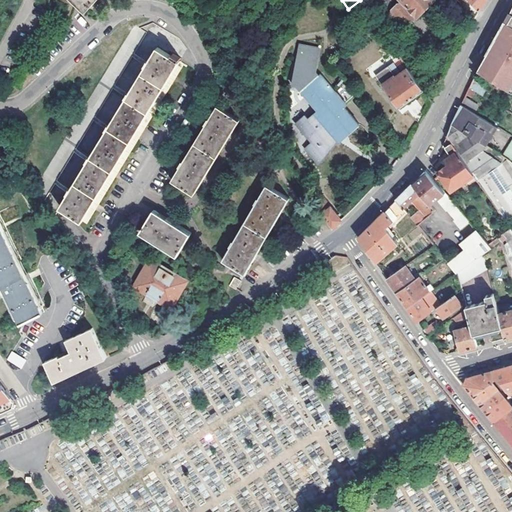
[(402,0),(405,3),(399,4),(392,11),(392,17),(397,22),(400,18),(409,27),(435,0),(402,0)]
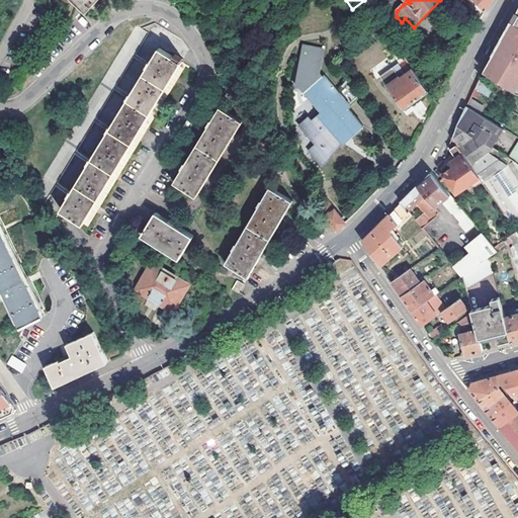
[(475,0),(465,8),(479,23),(486,11),(476,0),(475,0)]
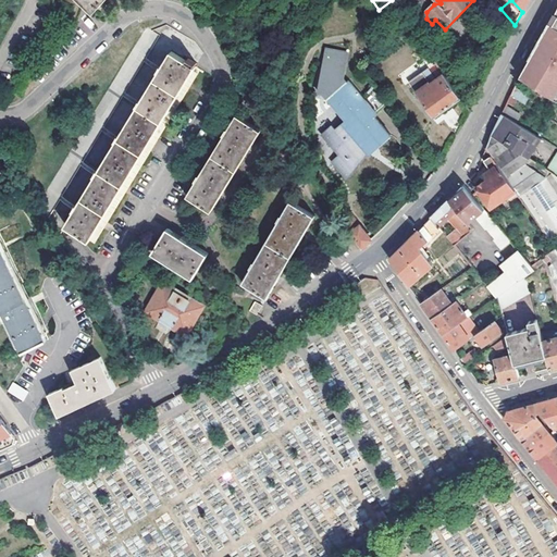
[(511,0),(522,12),(524,7),(529,0),(511,0)]
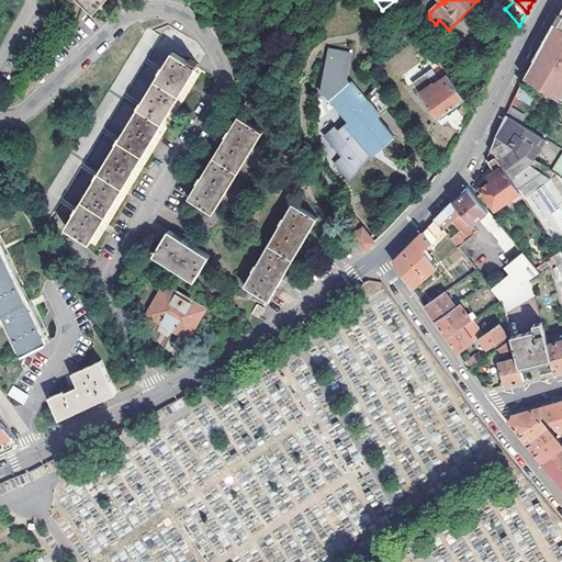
[(525,79),(559,100),(561,94),(561,11),(559,18),(528,72),(525,79)]
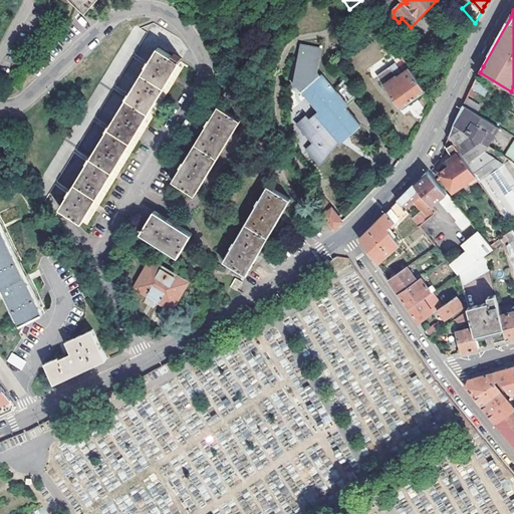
[(139,28),(135,26),(33,192),(46,200),(56,184),(75,151),(95,118),(114,86),(135,55),(148,33),(139,28)]
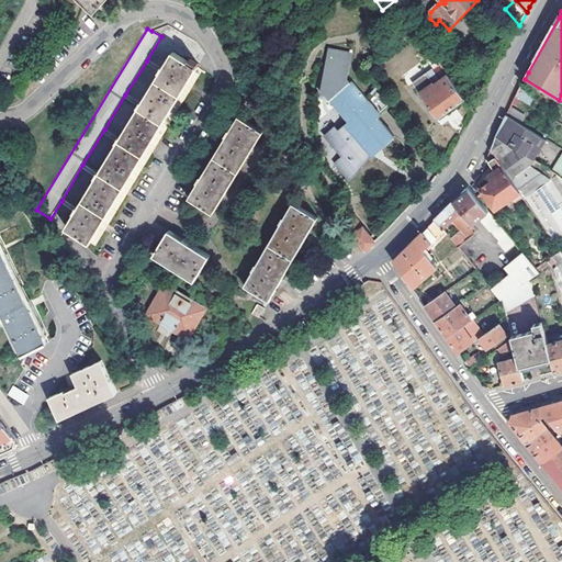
[(336,166),(352,182),(360,171),(360,168),(359,167),(372,154),(369,152),(377,145),(379,147),(393,136),(375,119),(379,115),(348,83),(346,85),(343,82),(346,55),(324,52),(318,98),(332,99),(351,120),(337,134),(334,130),(324,139),(343,159),(336,166)]
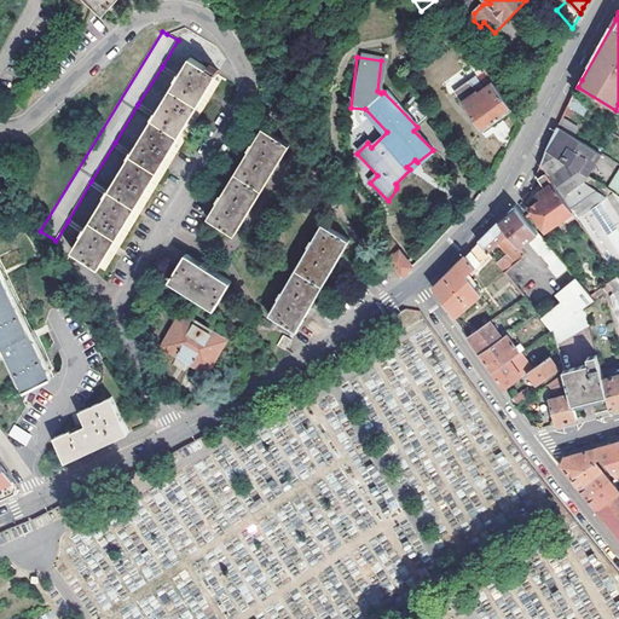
[(215,74),(190,58),(179,76),(156,115),(132,154),(108,192),(84,231),(71,250),(99,267),(113,246),(136,208),(160,168),(184,129),(206,92),(215,74)]
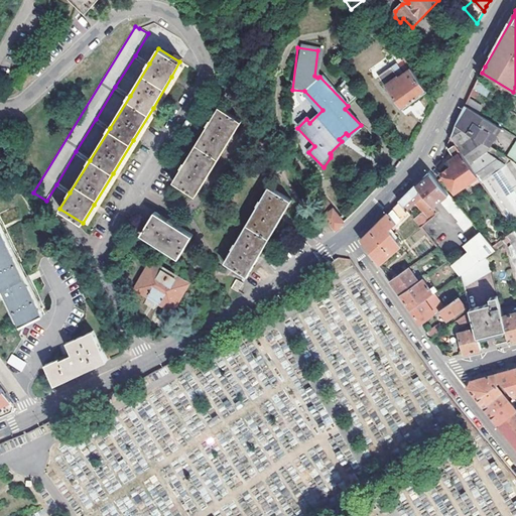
[(396,75),(386,82),(403,107),(426,120),(435,102),(412,70),(400,79),(396,75)]
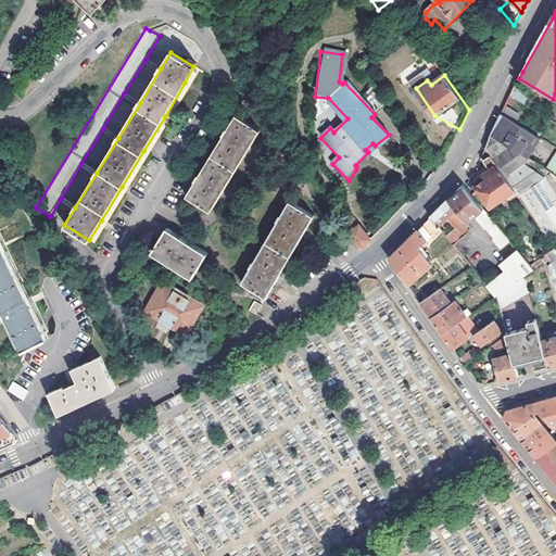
[(514,88),(510,96),(525,104),(529,98),(514,88)]
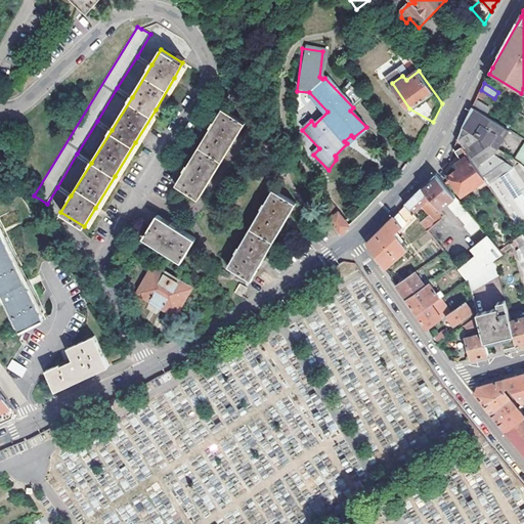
[(476,100),(473,107),(487,117),(491,110),(476,100)]
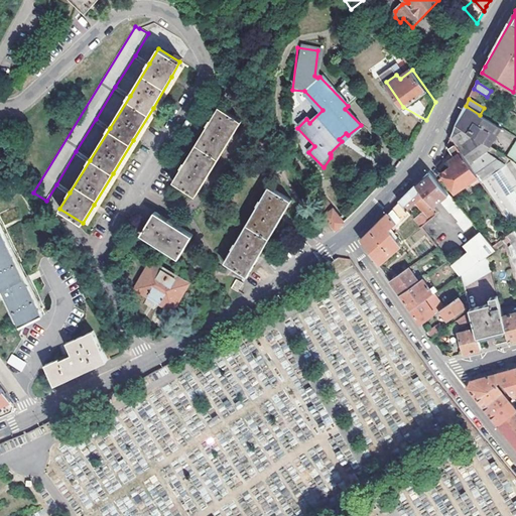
[(233,135),(242,120),(219,106),(211,120),(209,119),(205,126),(207,127),(184,163),(183,162),(180,168),(181,168),(172,182),(196,196),(207,178),(233,135)]
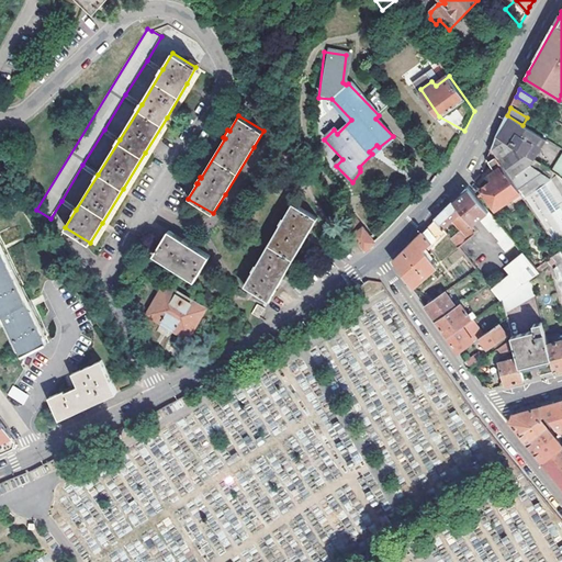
[(496,138),(536,163),(549,141),(523,125),(507,115),(502,126),(496,138)]
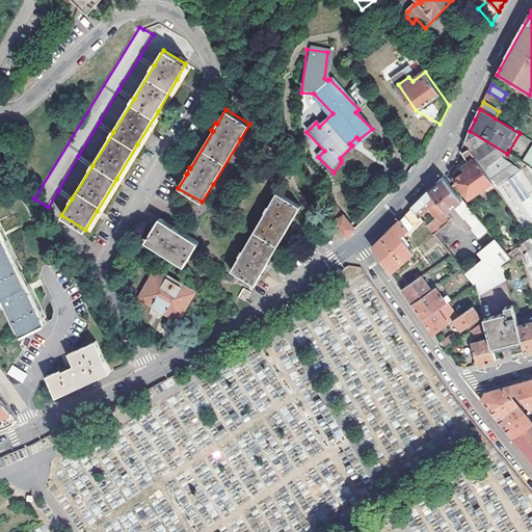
[(531,168),(525,164),(507,154),(470,131),(464,142),(493,183),(511,210),(531,195),(531,168)]
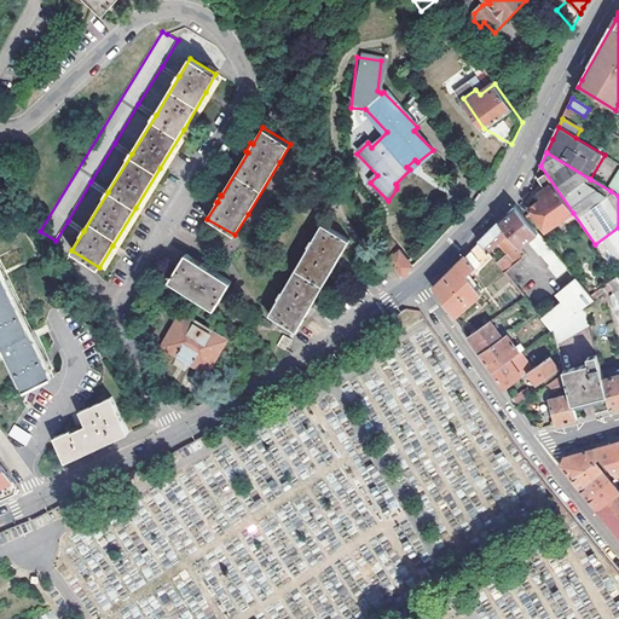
[(541,166),(536,177),(545,190),(541,194),(544,198),(531,208),(547,231),(573,213),(541,166)]
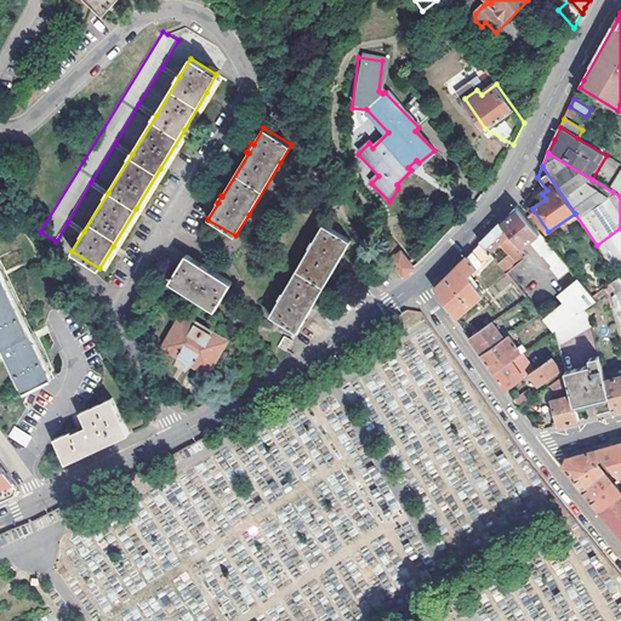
[(507,217),(501,223),(510,235),(522,250),(531,244),(542,257),(543,256),(552,267),(551,269),(559,279),(570,269),(518,206),(516,209),(514,211),(511,221),(507,217)]
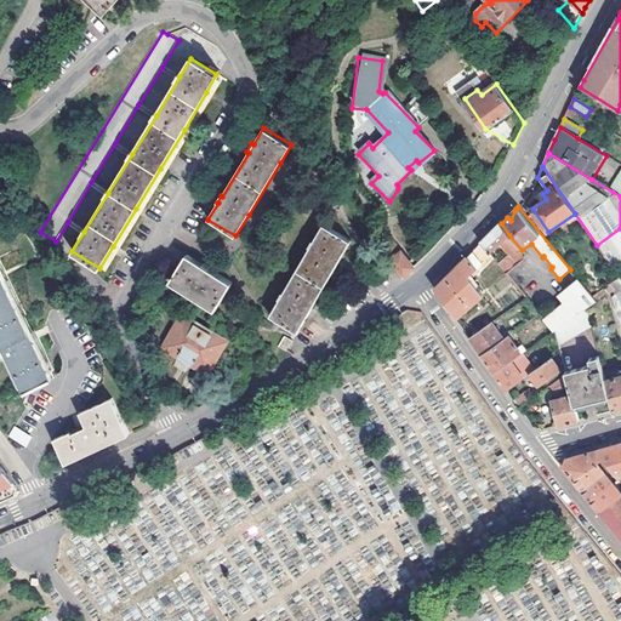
[(482,243),(491,255),(510,235),(501,223),(491,233),(482,243)]
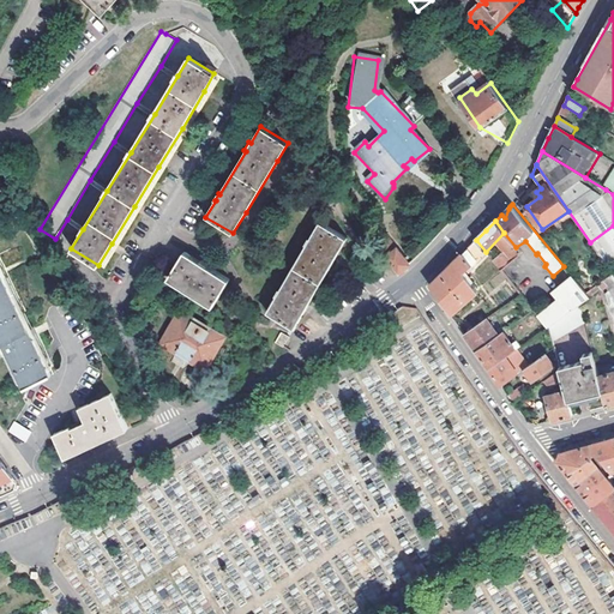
[(336,257),(348,238),(320,222),(311,238),(308,236),(305,244),(306,245),(281,288),(278,287),(275,294),(276,294),(265,311),(293,327),(306,306),(336,257)]
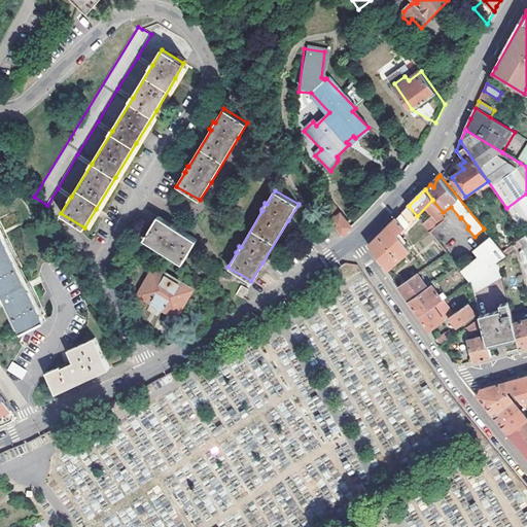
[(526,194),(506,208),(518,224),(526,221),(526,194)]
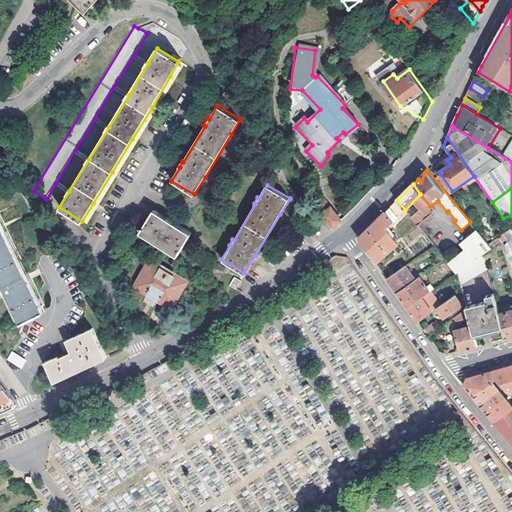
[(396,225),(408,213),(405,210),(397,200),(373,225),(358,239),(375,263),(399,243),(387,228),(393,222),(396,225)]
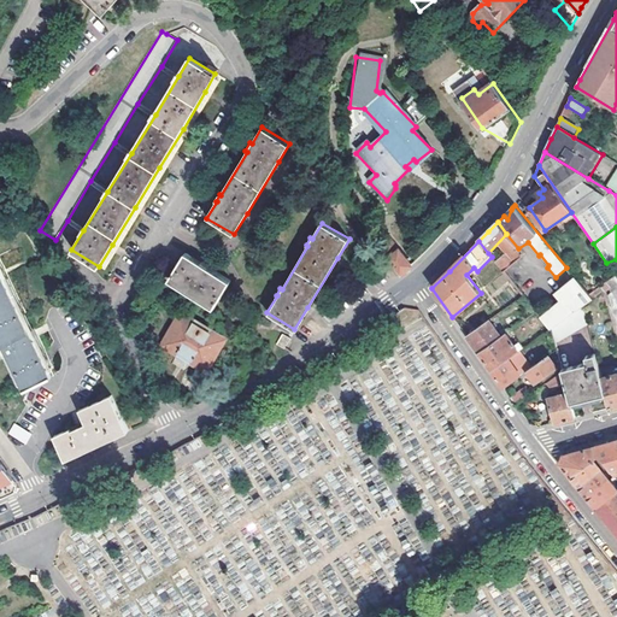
[(389,258),(401,275),(412,264),(400,248),(389,258)]
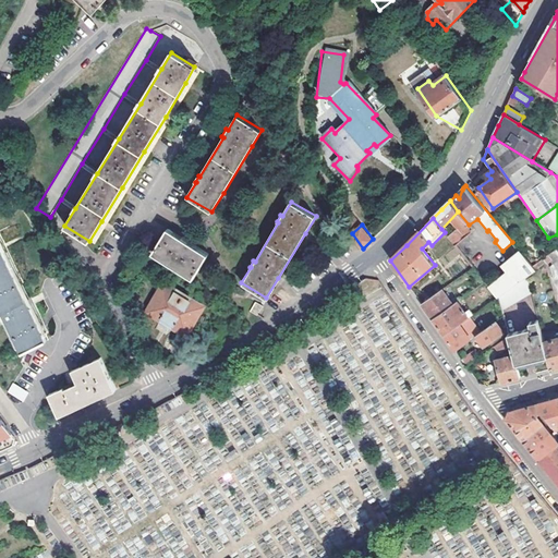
[(182,239),(168,230),(154,254),(172,265),(194,278),(208,254),(189,242),(190,241),(183,237),(182,239)]
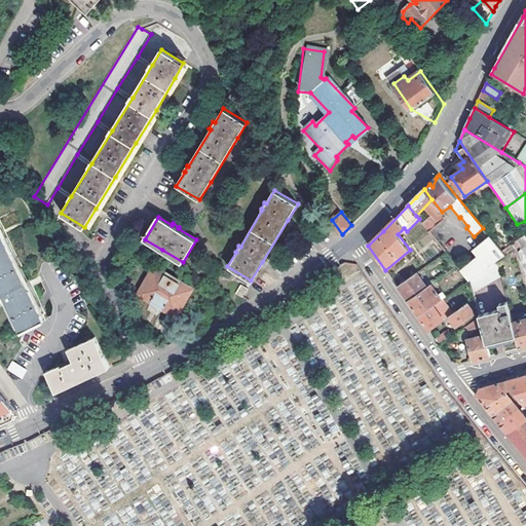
[(525,230),(525,221),(517,224),(522,232),(525,230)]
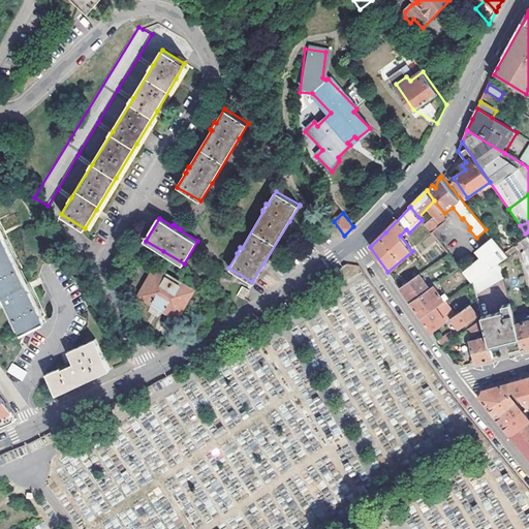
[(6,298),(24,332),(47,321),(29,285),(27,282),(0,227),(0,284),(5,293),(6,298)]
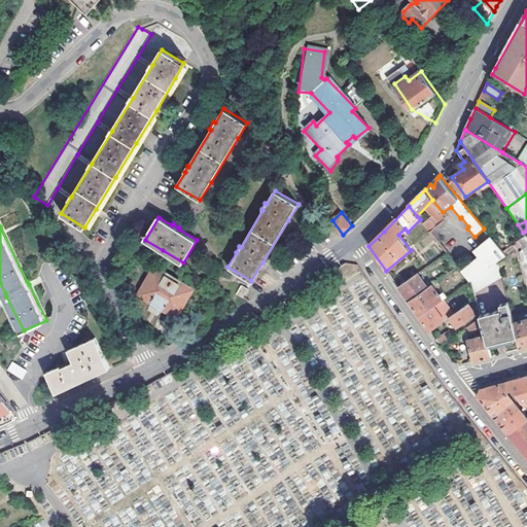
[(516,248),(516,249),(520,246),(522,249),(520,252),(523,265),(526,262),(526,238),(525,236),(513,245),(516,248)]
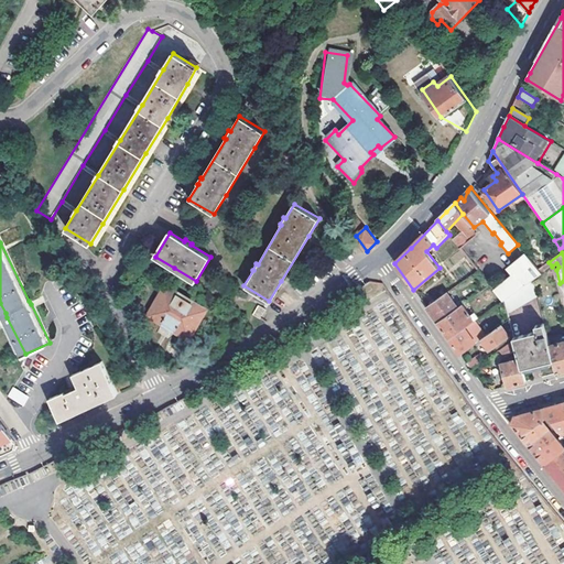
[(525,253),(517,262),(508,269),(513,275),(496,291),(503,300),(503,301),(532,280),(542,273),(539,270),(525,253)]
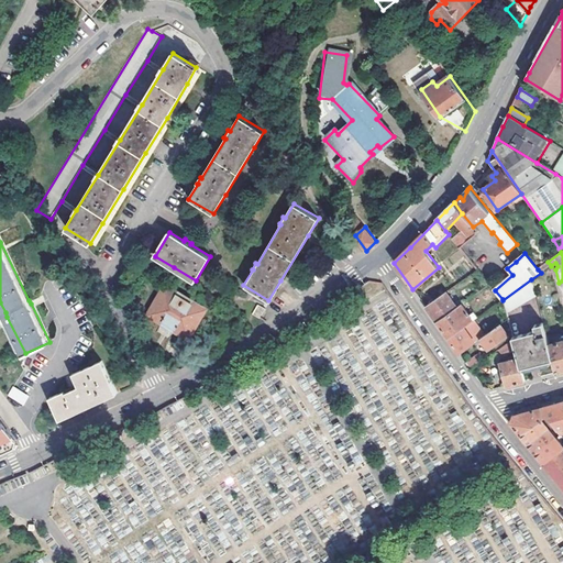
[(541,273),(551,265),(548,262),(538,269),(541,273)]
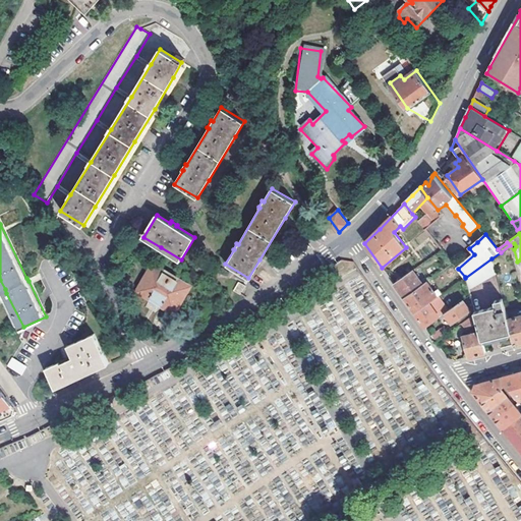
[(496,275),(491,258),(465,278),(468,291),(496,275)]
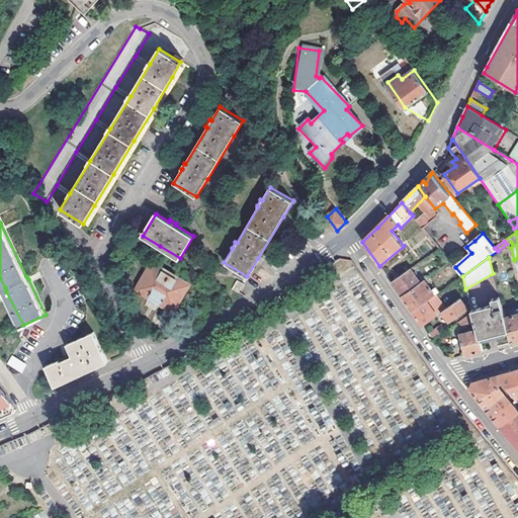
[(337,259),(335,269),(350,270),(351,260),(337,259)]
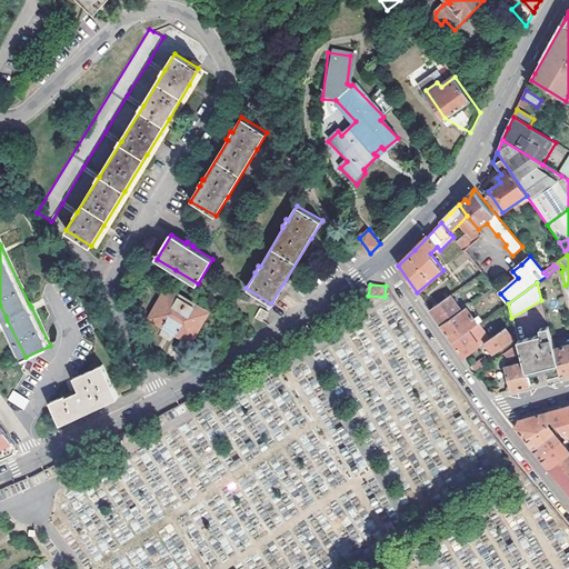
[(206,313),(168,292),(152,317),(163,326),(163,327),(177,336),(178,333),(190,339),(206,313)]
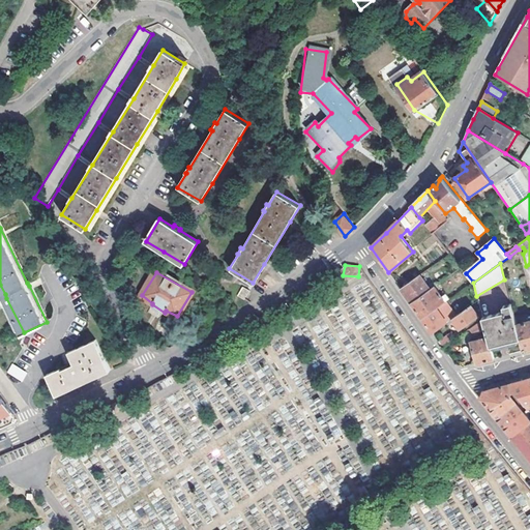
[(420,275),(401,290),(406,297),(411,304),(431,290),(420,275)]
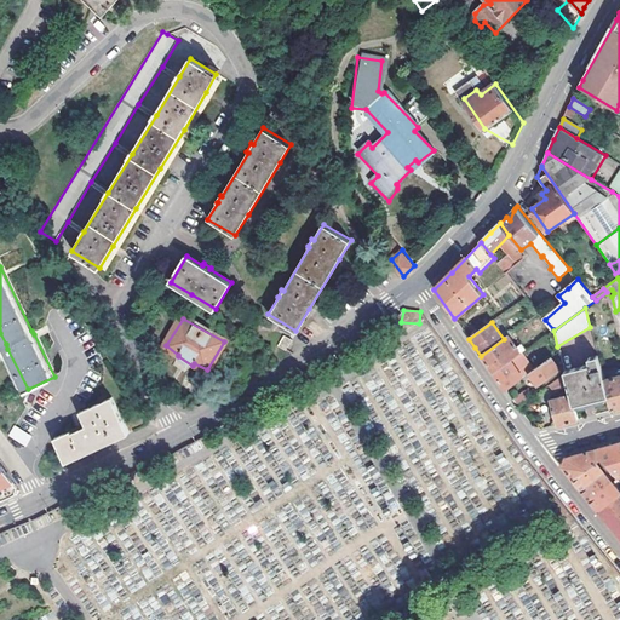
[(285,336),(279,346),(286,350),(292,340),(285,336)]
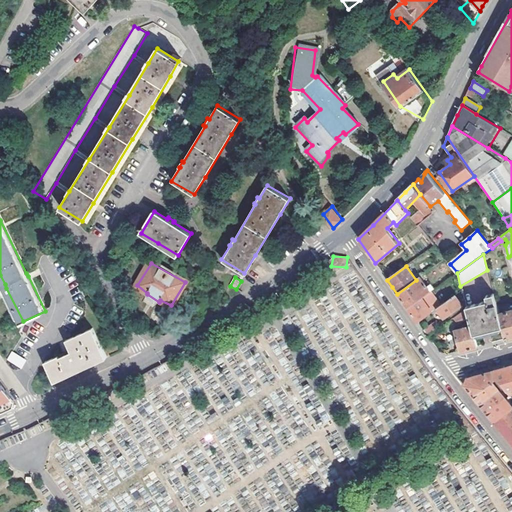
[(420,277),(416,280),(397,294),(405,305),(407,308),(421,298),(430,291),(420,277)]
